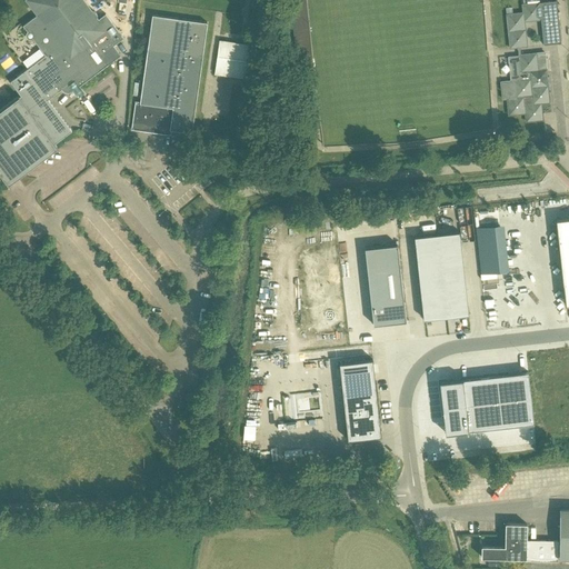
[(23,26),(28,31),(26,33),(26,35),(26,37),(27,38),(28,39),(30,40),(31,40),(32,39),(46,56),(45,56),(45,67),(47,70),(43,72),(58,92),(61,90),(67,92),(72,91),(76,96),(82,91),(87,96),(80,86),(121,56),(113,46),(123,38),(109,18),(103,22),(100,18),(98,20),(97,18),(97,16),(96,13),(95,12),(93,11),(92,10),(91,11),(82,0),(26,0),(37,15),(23,26)]
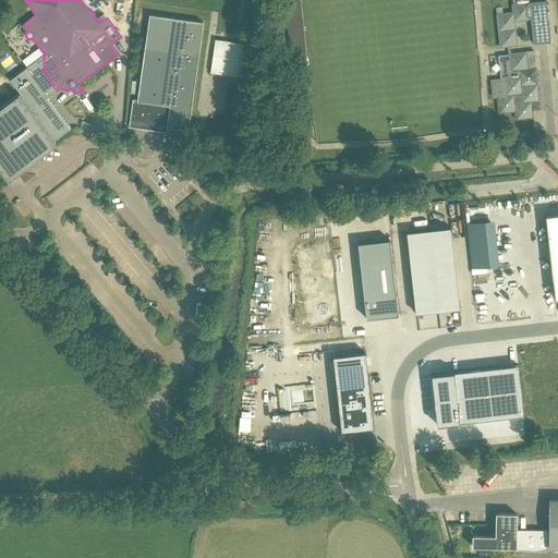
[(512,4),(513,13),(497,14),(500,47),(517,46),(514,21),(531,20),(533,44),(549,43),(546,1),(512,4)]
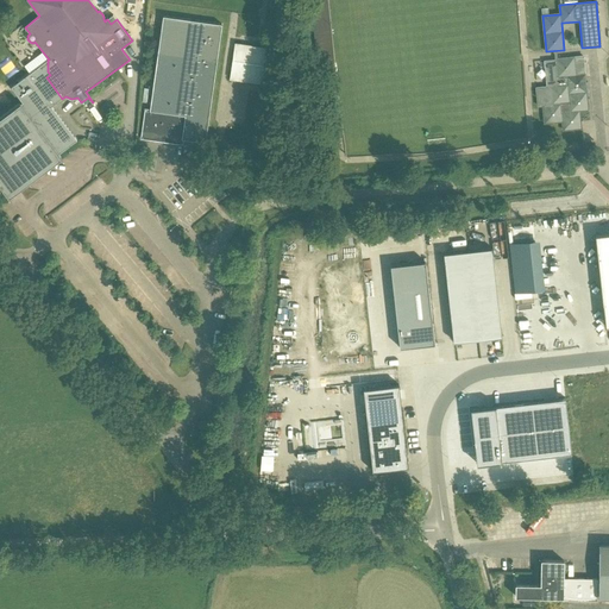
[(140,138),(183,144),(183,139),(206,143),(223,24),(163,16),(150,108),(145,108),(140,138)]
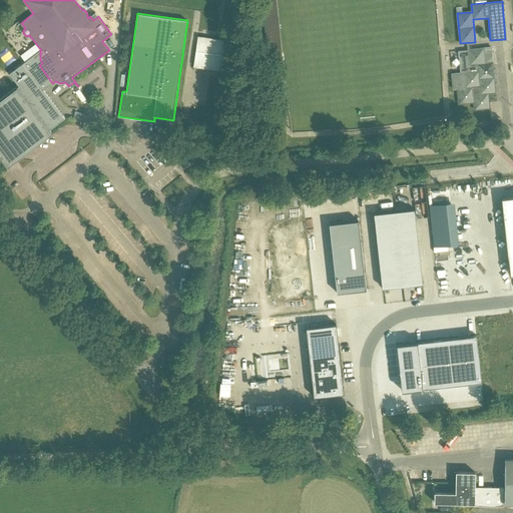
[(194,67),(223,71),(227,46),(198,42),(194,67)]
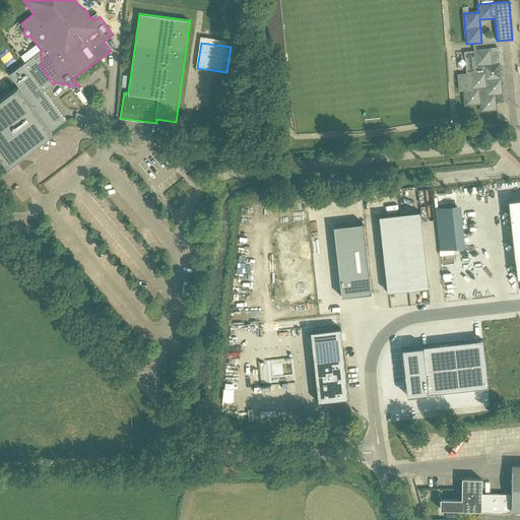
[(458,75),(460,90),(464,89),(465,106),(480,104),(481,111),(496,110),(496,103),(503,102),(499,63),(492,64),(490,49),(474,51),(476,73),(458,75)]
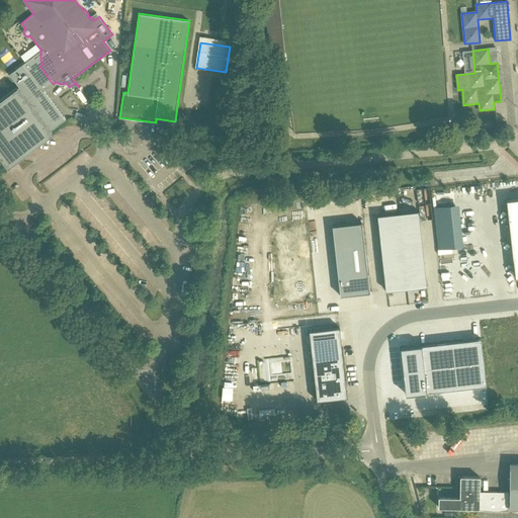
[(17,89),(16,88),(0,99),(0,165),(4,162),(7,167),(52,134),(50,132),(65,119),(44,91),(53,84),(39,66),(42,64),(40,61),(40,51),(9,75),(19,87),(17,89)]
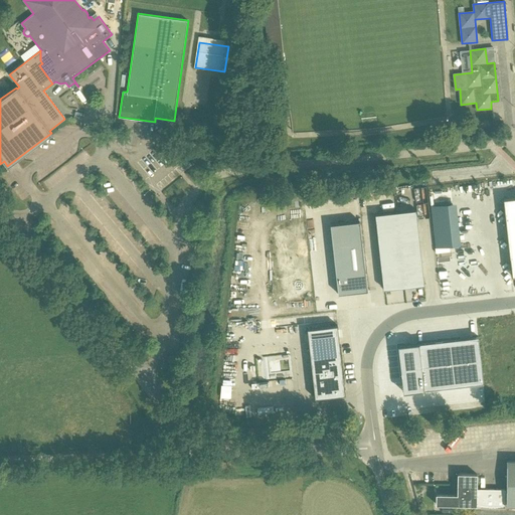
[(13,54),(4,60),(8,65),(17,59),(13,54)]
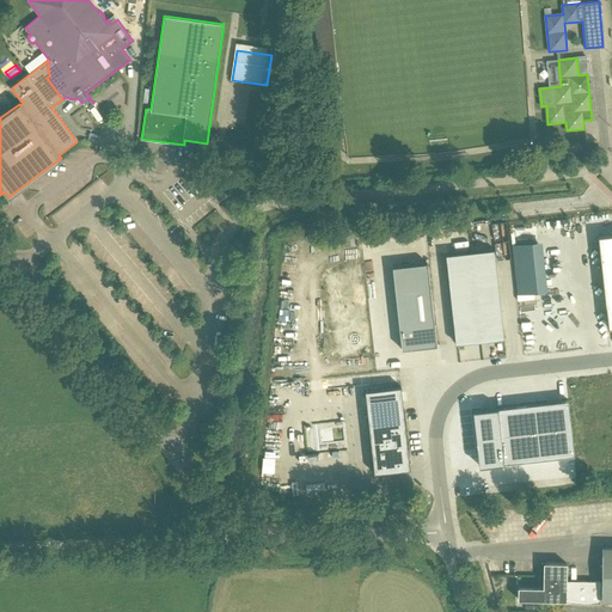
[(16,83),(25,75),(22,72),(12,79),(16,83)]
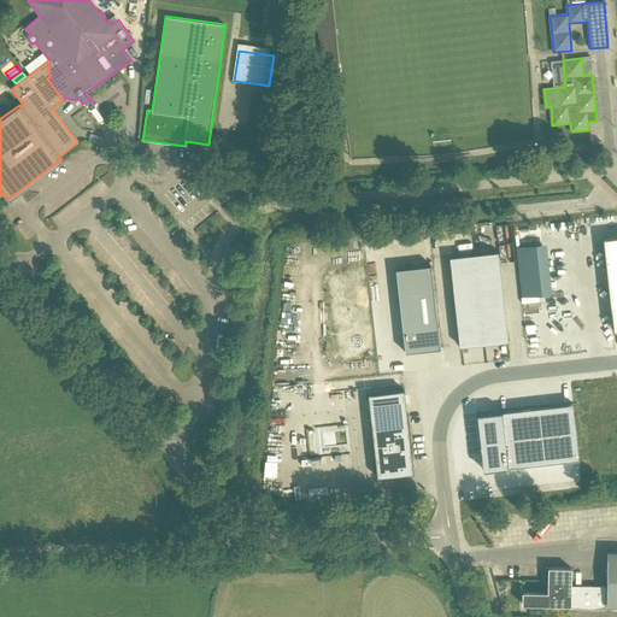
[(616,329),(616,235),(603,238),(613,330),(616,329)]
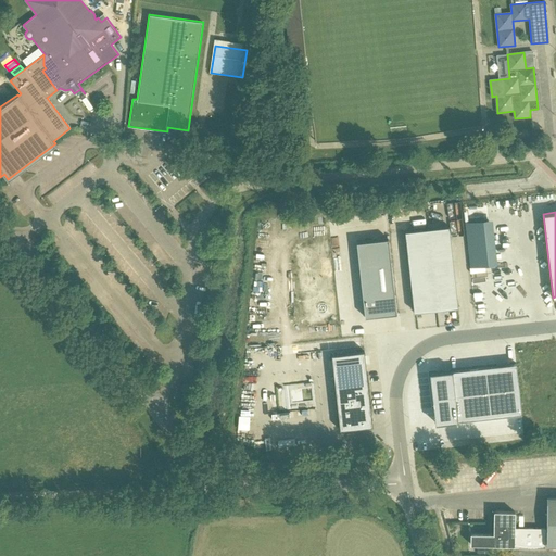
[(427,228),(405,230),(406,242),(406,247),(408,258),(409,275),(411,285),(414,314),(437,312),(458,310),(455,280),(453,264),(452,248),(451,237),(450,230),(449,226),(427,228)]
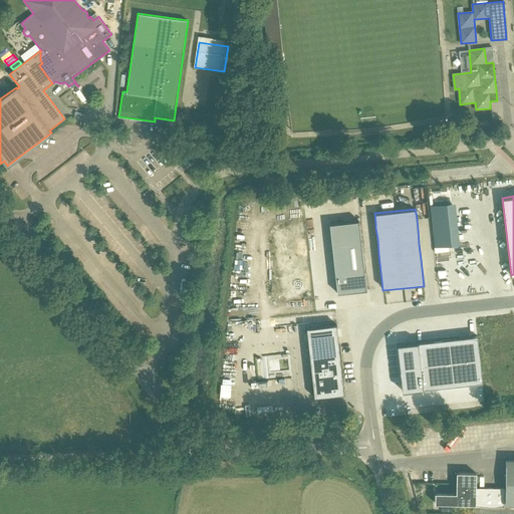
[(360,221),(330,224),(338,294),(368,290),(360,221)]
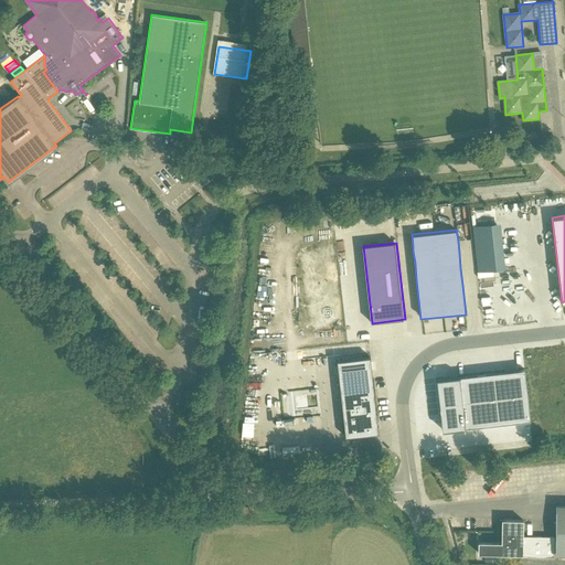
[(370,356),(337,360),(344,436),(379,433),(370,356)]
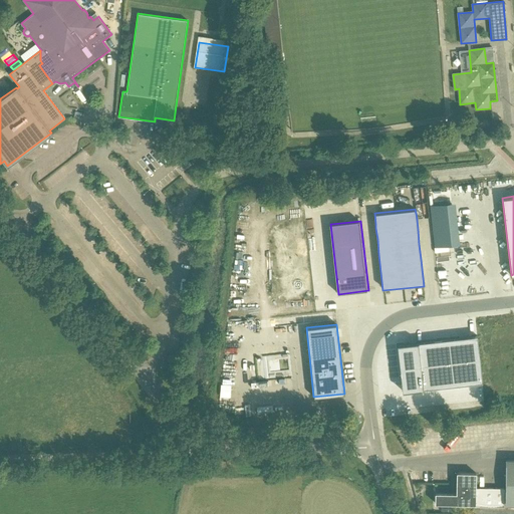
[(403,392),(482,382),(477,336),(398,344),(403,392)]
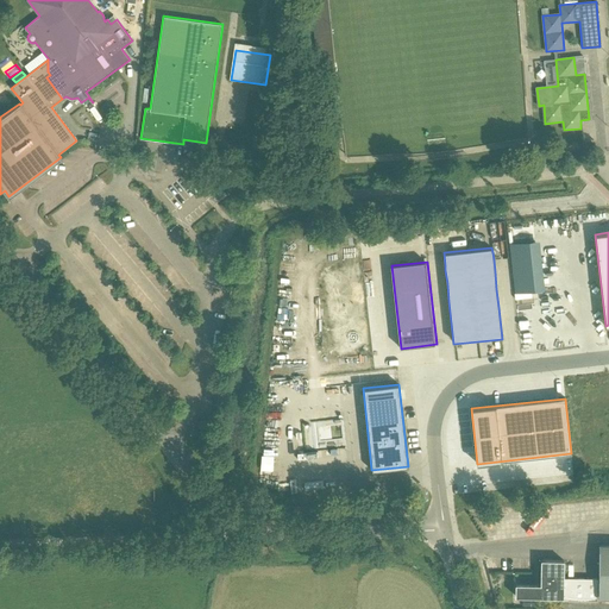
[(598,598),(608,597),(608,544),(600,545),(598,598)]
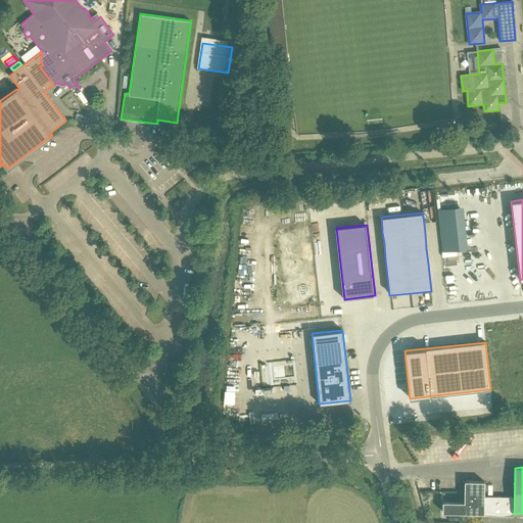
[(442,512),(483,513),(484,500),(484,481),(465,481),(464,503),(442,502),(442,512)]
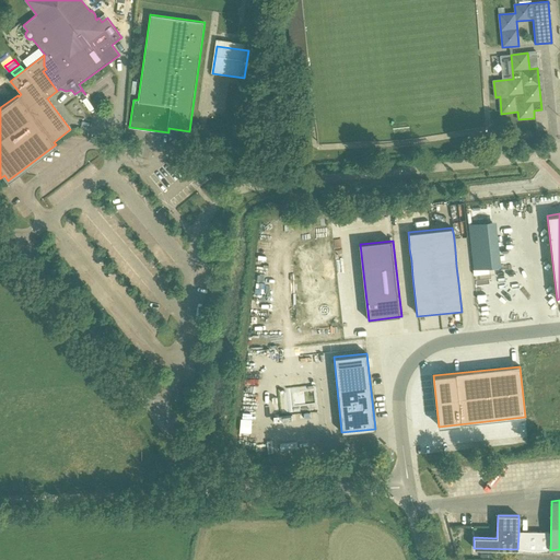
[(518,535),(517,549),(517,551),(549,552),(550,535),(518,535)]
